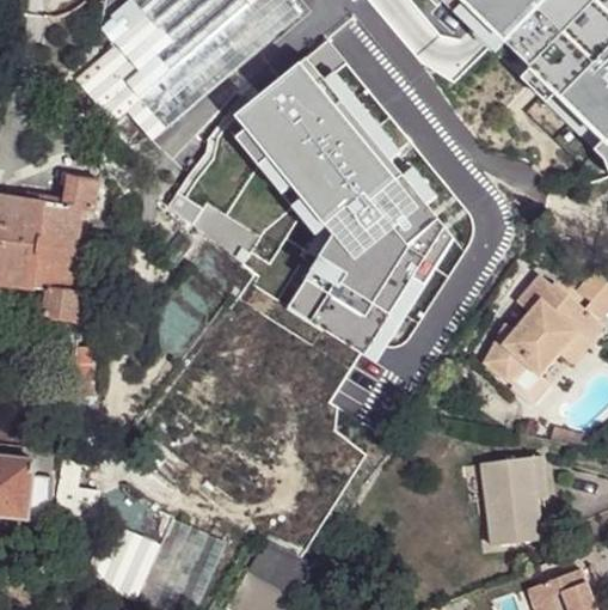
[(127,0),(96,26),(109,43),(75,77),(110,122),(123,110),(151,139),(300,10),(293,0),(127,0)]
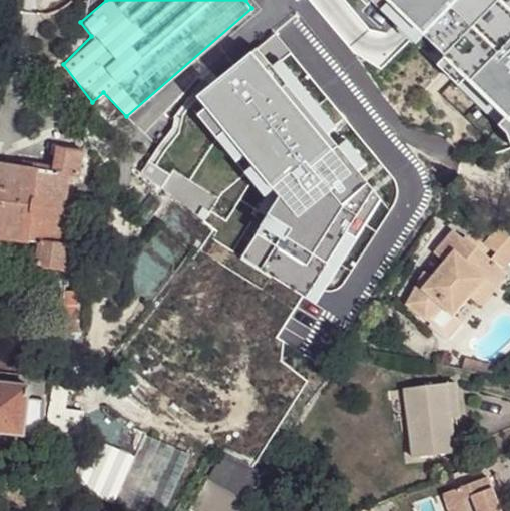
[(366,0),(501,121),(494,129),(504,136),(509,148),(509,1),(508,0),(366,0)]
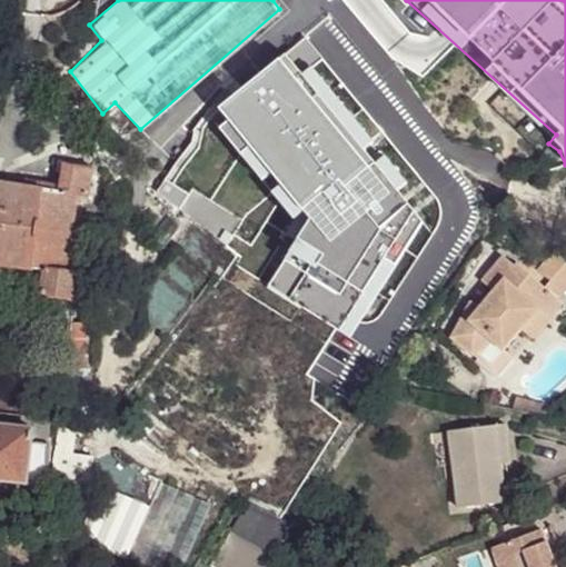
[(276,58),(217,106),(309,219),(267,287),(336,328),(410,211),(276,58)]
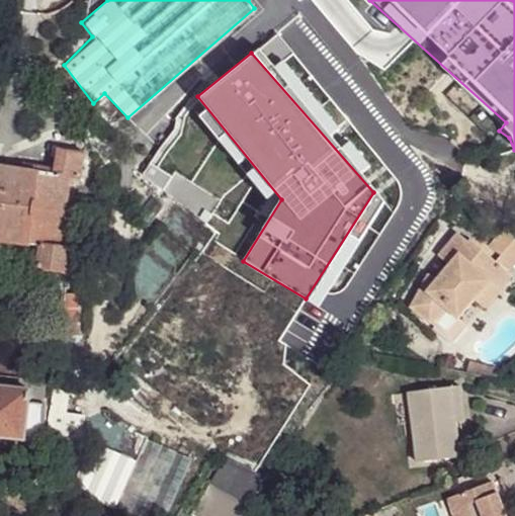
[(51,151),(81,154),(82,143),(78,139),(59,136),(53,142),(51,151)]
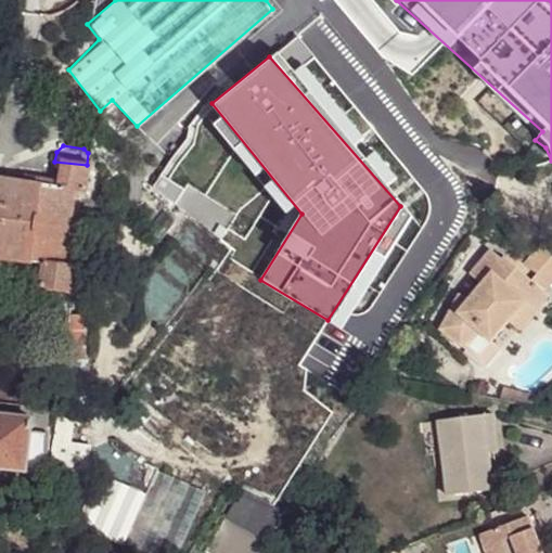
[(85,192),(87,165),(54,162),(51,187),(0,181),(0,257),(39,264),(37,286),(68,291),(71,266),(64,260),(73,190),(85,192)]
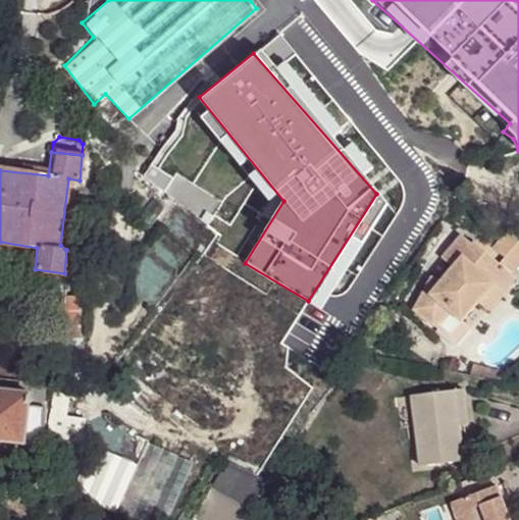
[(510,271),(499,262),(471,240),(469,243),(458,234),(439,257),(450,265),(439,279),(430,274),(411,309),(432,325),(449,314),(459,323),(475,303),(492,281),(500,287),(509,273),(510,271)]
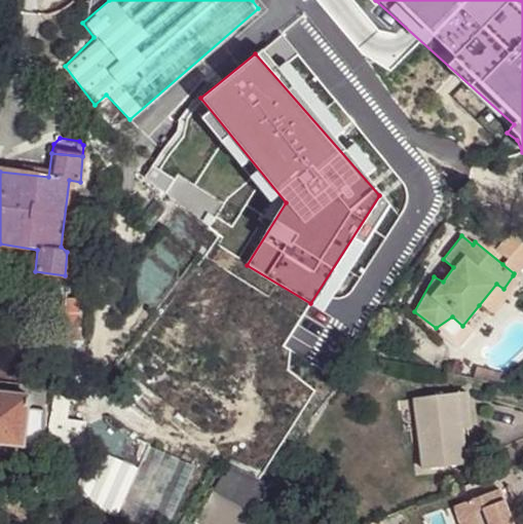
[(522,264),(522,253),(505,242),(501,238),(493,248),(507,259),(520,269),(522,264)]
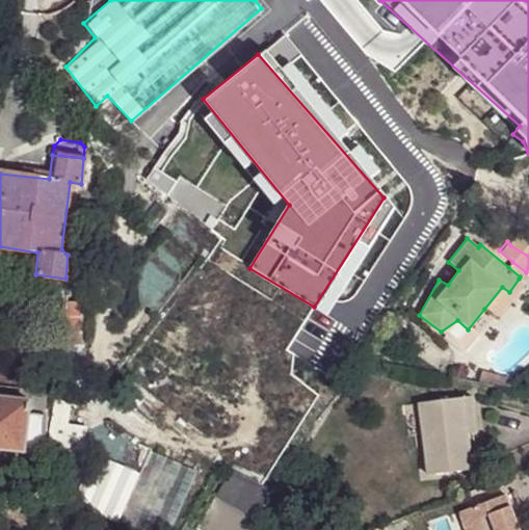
[(512,262),(508,267),(520,276),(519,279),(520,280),(526,272),(512,262)]
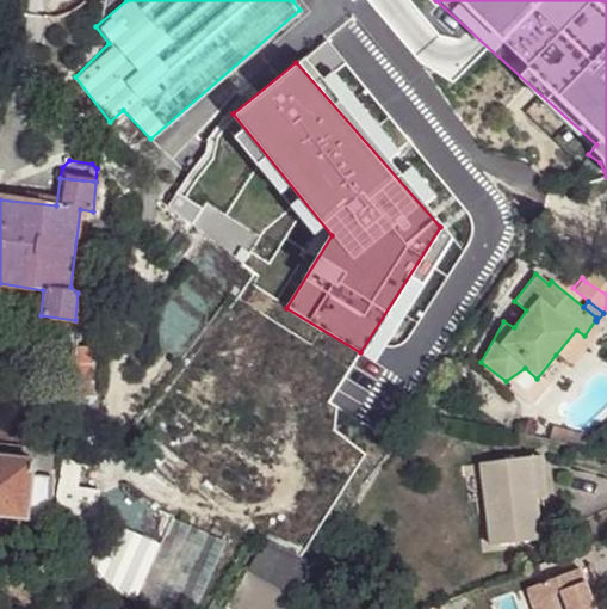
[(75,350),(75,320),(41,315),(39,351),(75,350)]
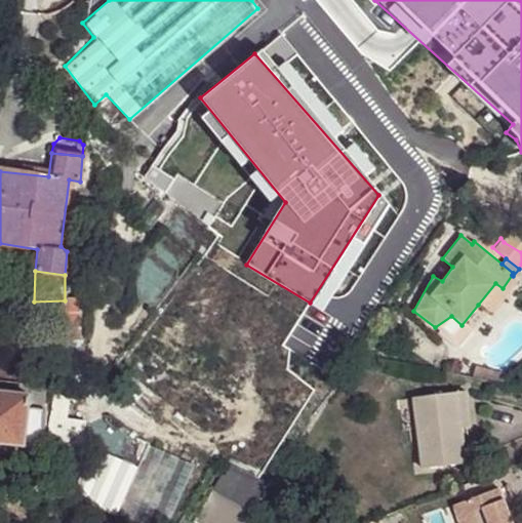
[(513,276),(512,275),(503,288),(506,290),(516,278),(513,276)]
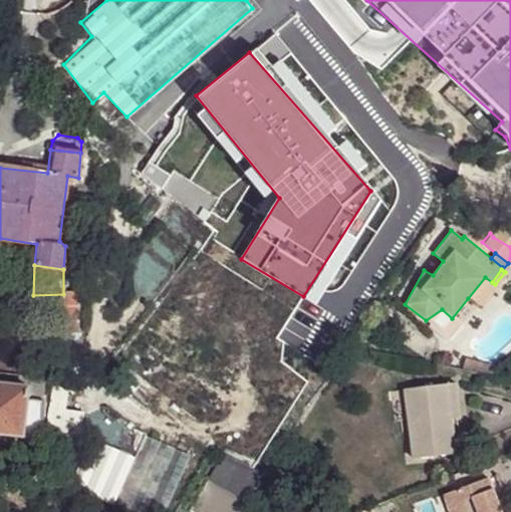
[(495,284),(492,282),(485,277),(468,298),(478,305),(495,284)]
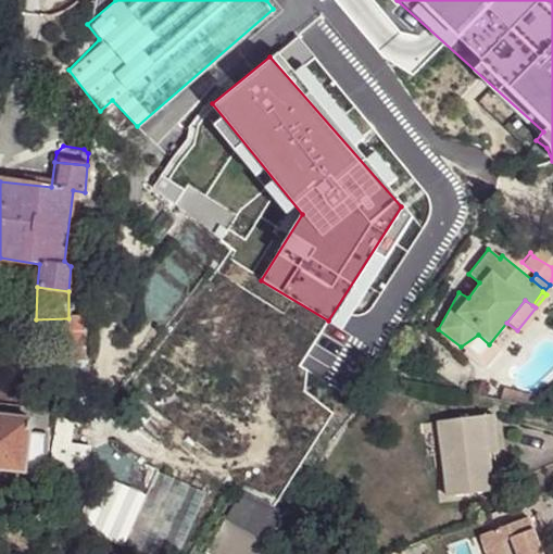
[(72,390),(68,318),(36,319),(41,389),(72,390)]
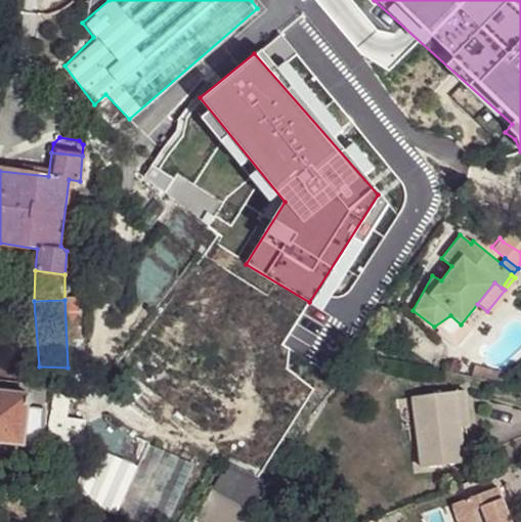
[(224,409),(229,414),(244,397),(214,372),(218,366),(207,357),(171,400),(207,430),(224,409)]
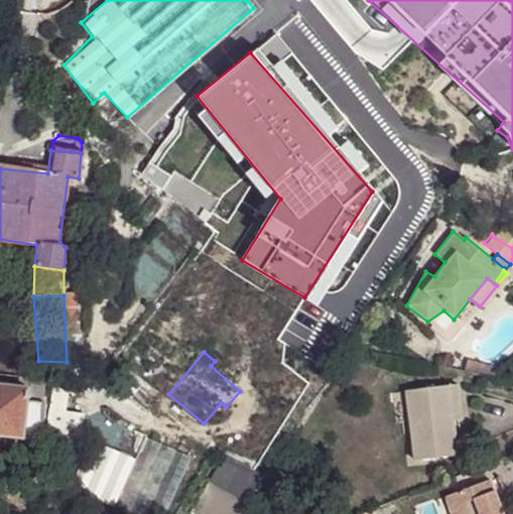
[(456,383),(446,385),(451,419),(460,417),(456,383)]
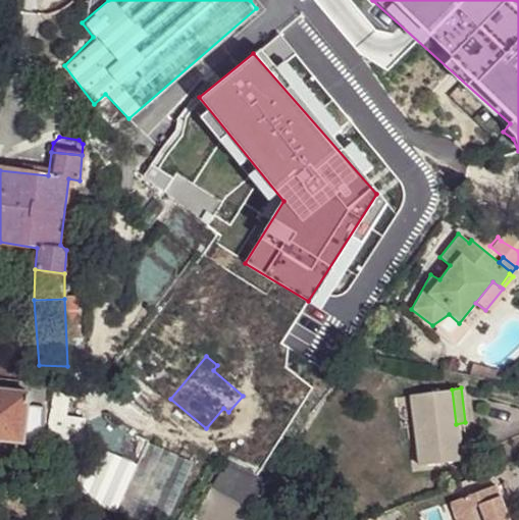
[(0,440),(24,445),(26,405),(28,392),(0,388),(0,440)]
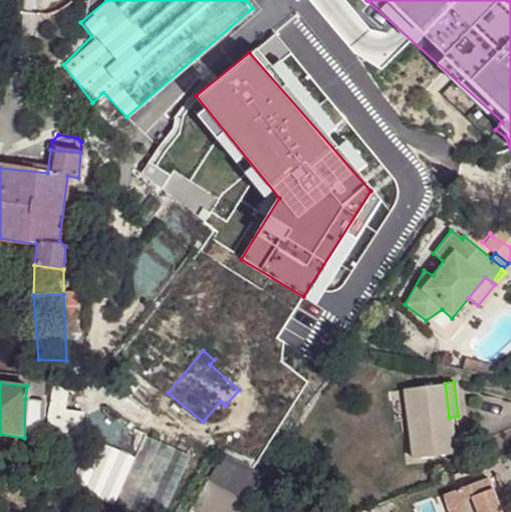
[(449,418),(445,384),(407,390),(414,457),(452,452),(449,418)]
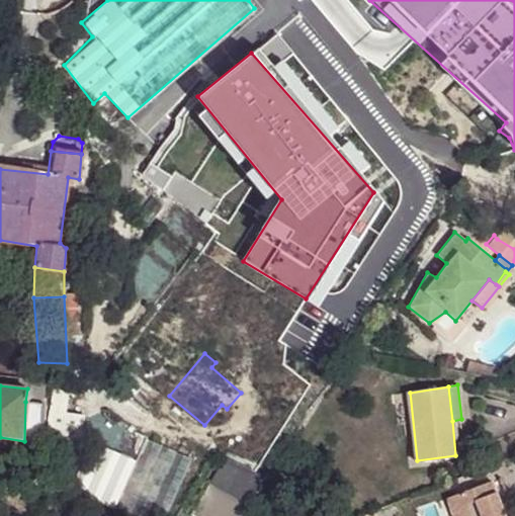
[(44,388),(41,404),(40,440),(56,460),(62,391),(44,388)]
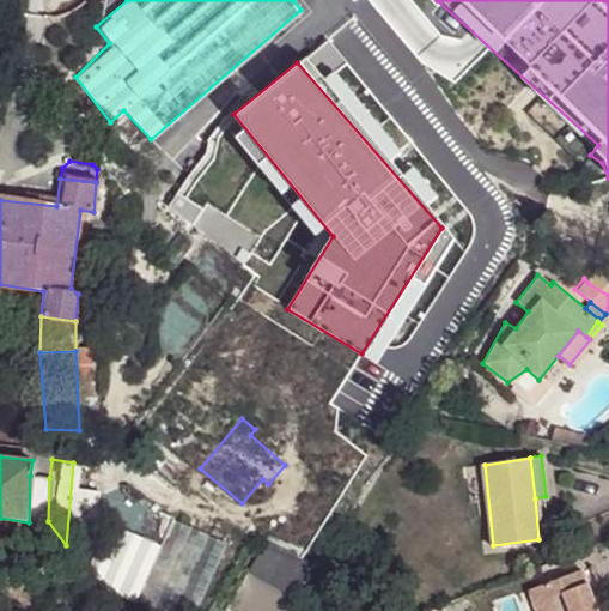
[(49,478),(30,476),(29,522),(48,521),(49,478)]
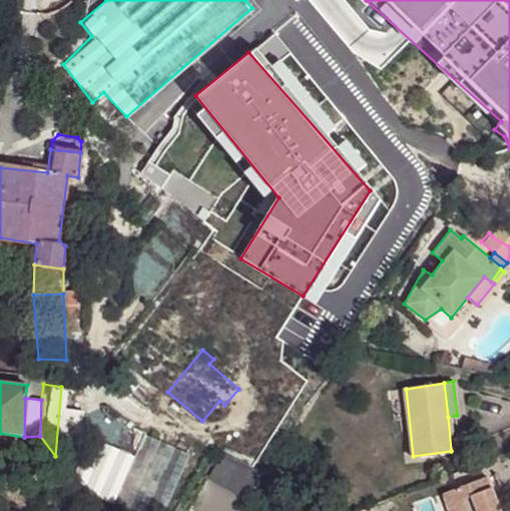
[(68,486),(116,502),(132,453),(84,437),(68,486)]
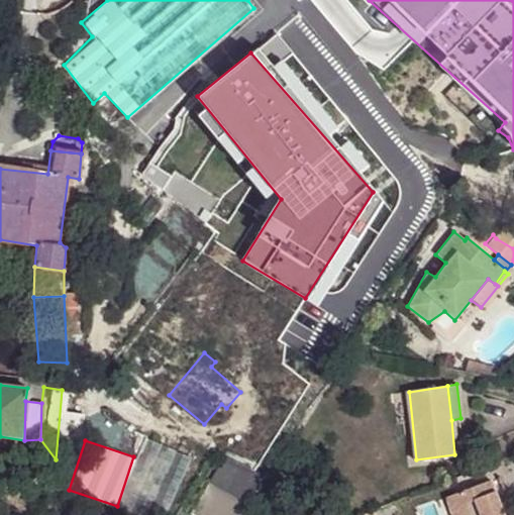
[(207,485),(251,502),(263,473),(218,455),(207,485)]
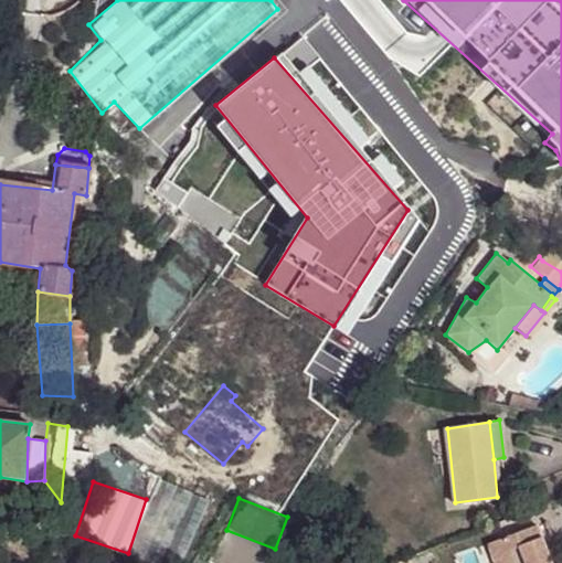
[(555,562),(539,522),(498,539),(508,562),(555,562)]
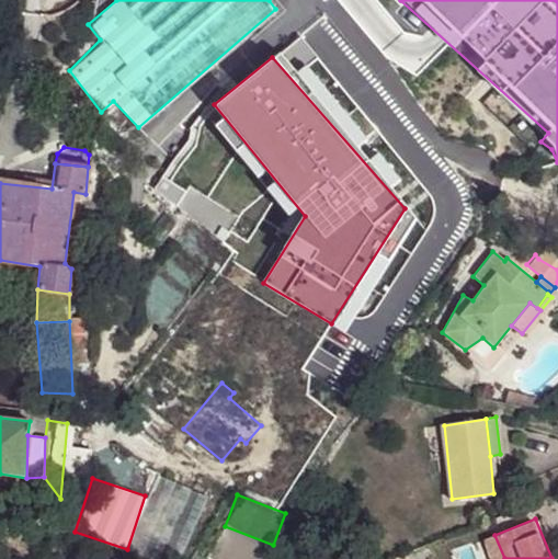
[(504,558),(494,535),(489,539),(496,558),(504,558)]
